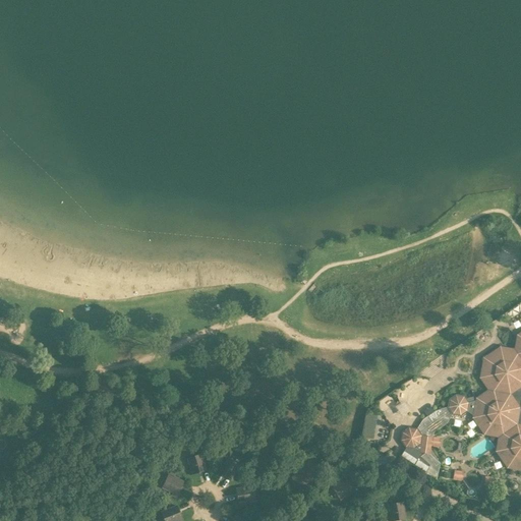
[(499,451),(509,465),(520,466),(520,336),(520,337),(517,350),(500,347),(493,352),(488,355),(483,358),(479,378),(488,390),(479,396),(479,400),(476,401),(475,401),(474,401),(469,403),(464,396),(455,395),(449,399),(447,408),(436,410),(435,411),(422,419),(416,428),(408,427),(405,429),(401,432),(400,441),(405,448),(413,449),(419,453),(425,453),(420,457),(417,461),(402,451),(399,457),(436,480),(440,463),(439,462),(429,450),(430,447),(439,448),(441,438),(432,437),(433,432),(446,423),(452,415),(460,416),(467,412),(476,417),(485,431),(502,435),(499,451)]
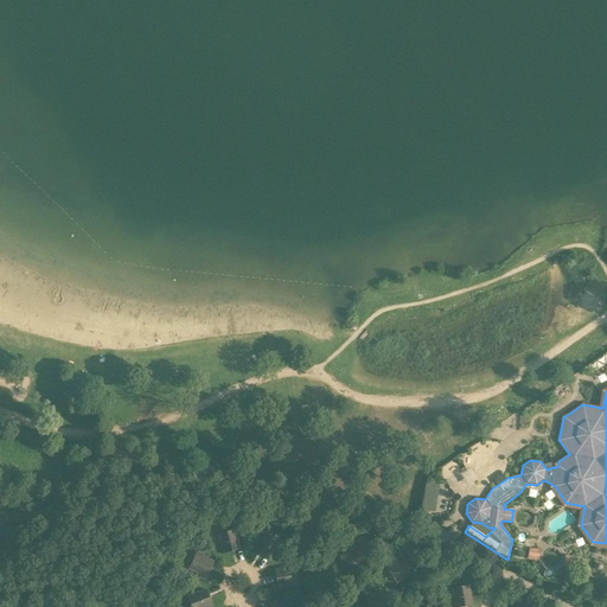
[(435,505),(439,483),(426,480),(422,503),(435,505)]
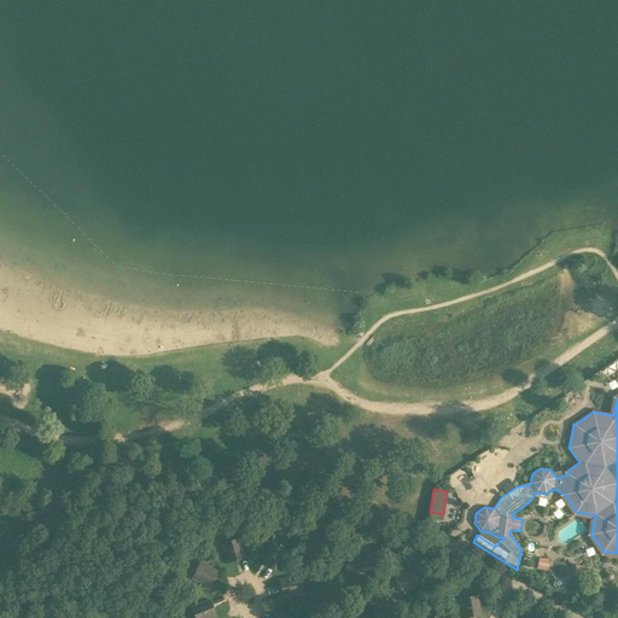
[(225,564),(244,558),(238,538),(222,543),(227,557),(223,558),(225,564)]
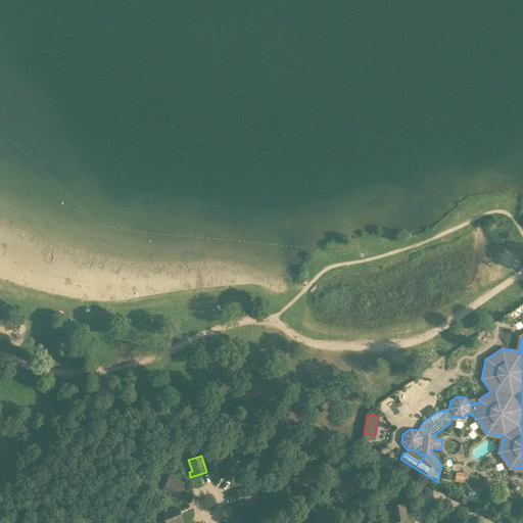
[(233,477),(239,467),(227,460),(219,474),(233,482),(235,478),(233,477)]
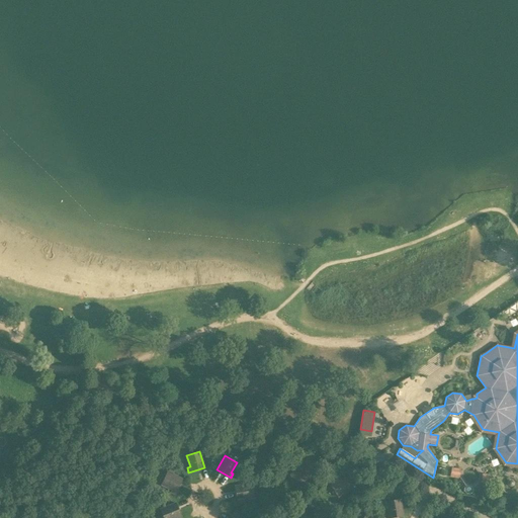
[(298,488),(313,480),(303,464),(297,467),(298,469),(290,475),(298,488)]
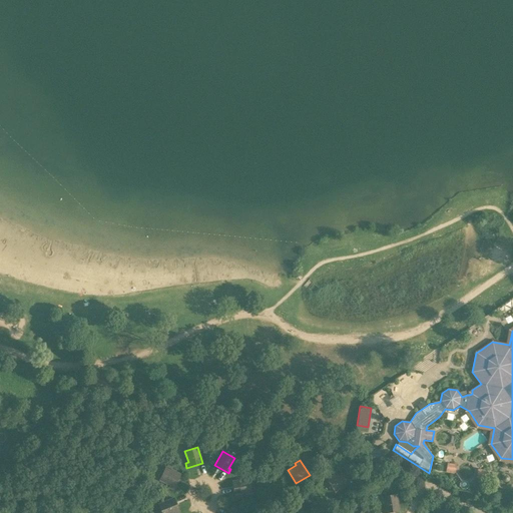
[(461,462),(456,470),(469,479),(475,483),(480,474),(477,472),(480,468),(475,464),(472,469),(461,462)]
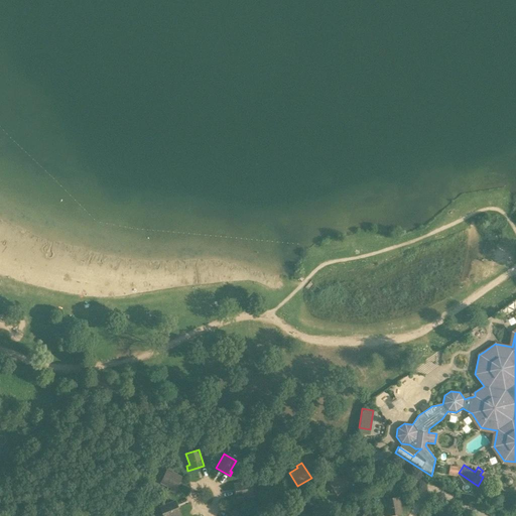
[(448,466),(447,475),(457,476),(458,467),(448,466)]
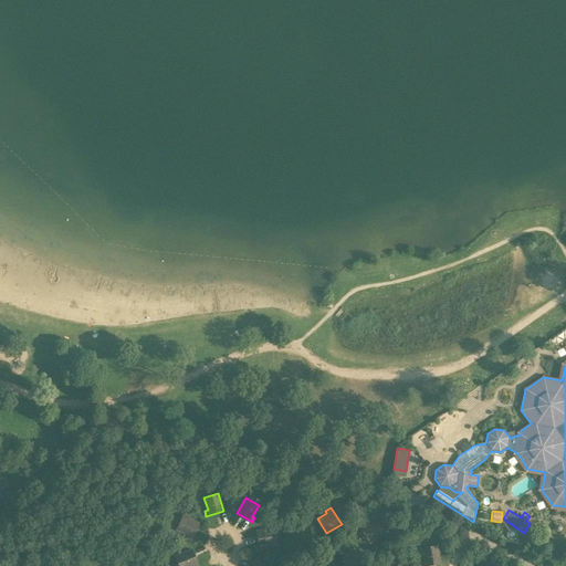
[(191,540),(199,523),(182,515),(176,530),(187,535),(186,537),(191,540)]
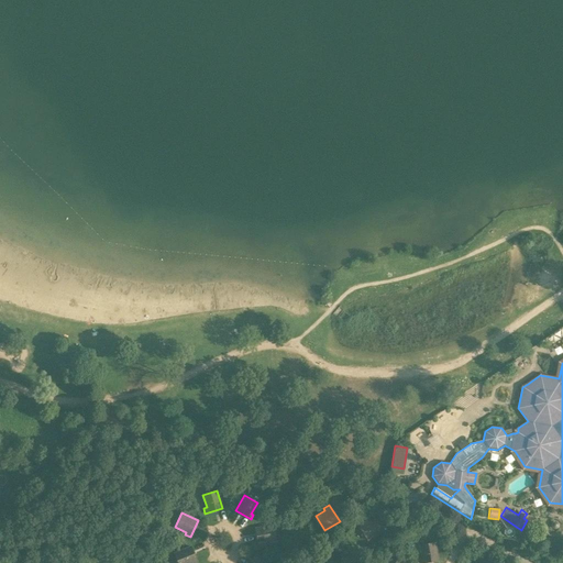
[(372,515),(366,518),(367,520),(359,526),(367,540),(383,531),(372,515)]
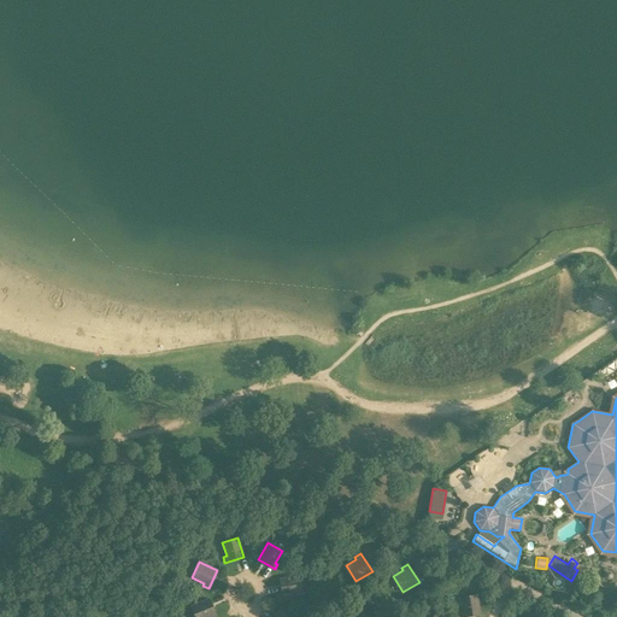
[(288,594),(303,592),(299,576),(280,580),(283,599),(289,598),(288,594)]
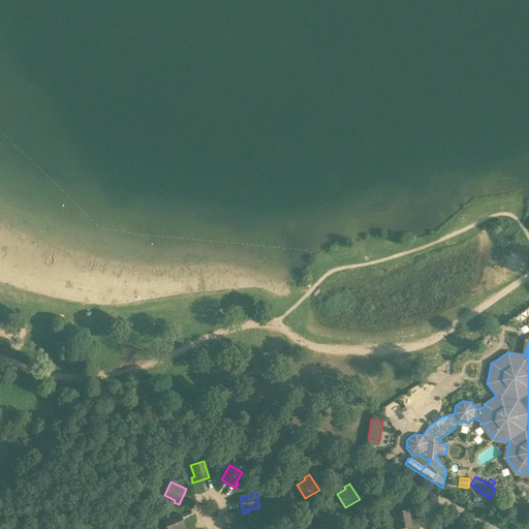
[(394,528),(397,528),(411,527),(408,509),(395,512),(397,524),(394,525),(394,528)]
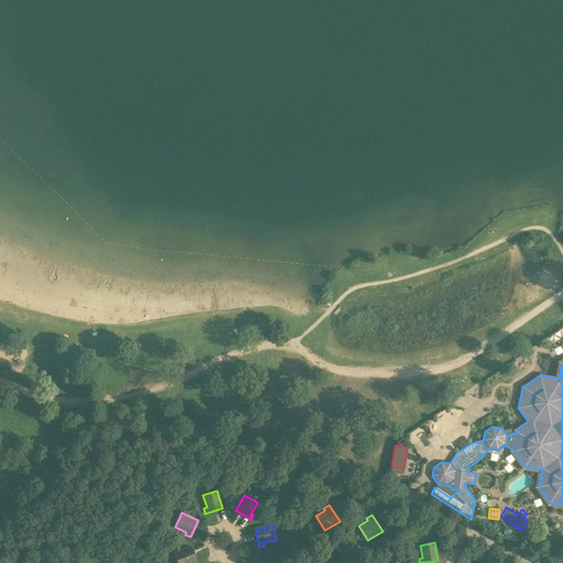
[(191,562),(197,562),(190,547),(174,553),(177,562),(189,562),(191,562)]
